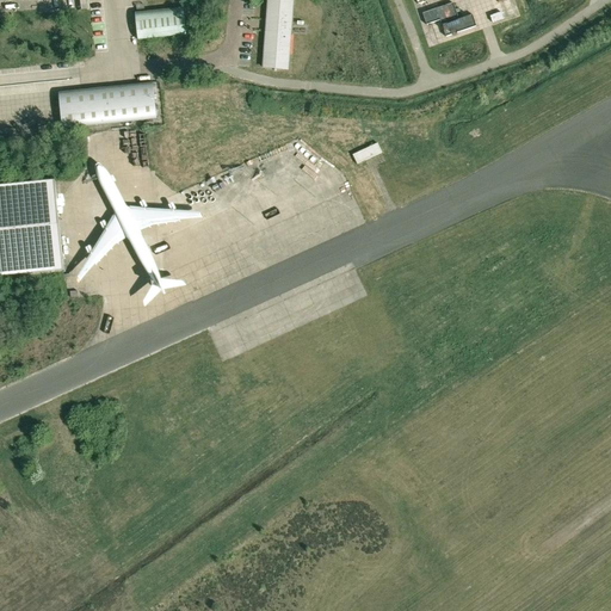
[(267,0),(266,22),(266,25),(263,68),(288,69),(292,0),(267,0)]
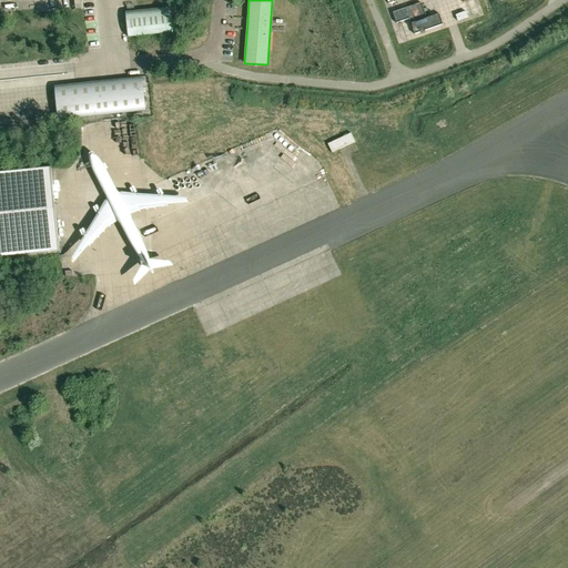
[(393,0),(384,0),(388,11),(396,9),(393,0)]
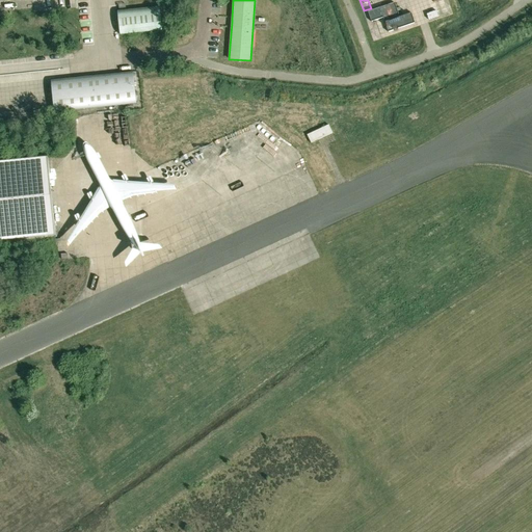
[(433,0),(424,0),(430,16),(439,14),(433,0)]
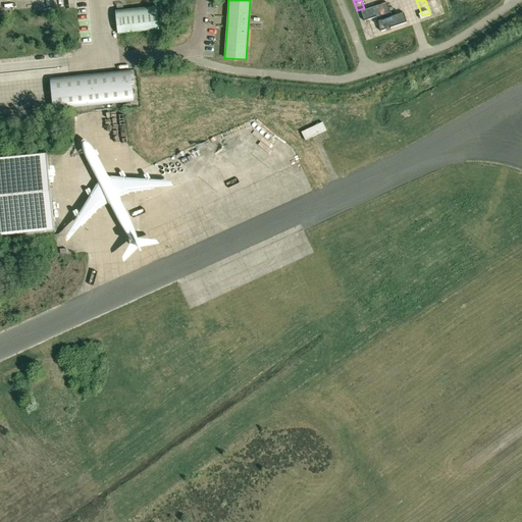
[(436,0),(428,0),(433,11),(440,8),(436,0)]
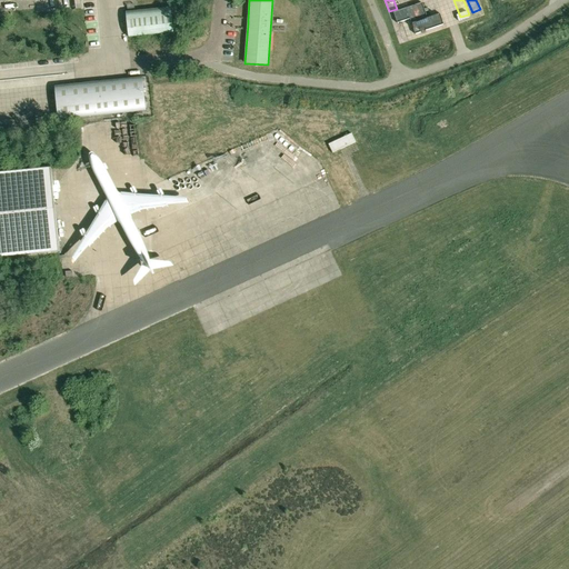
[(421,5),(393,13),(398,23),(411,20),(416,33),(446,23),(440,9),(425,15),(421,5)]
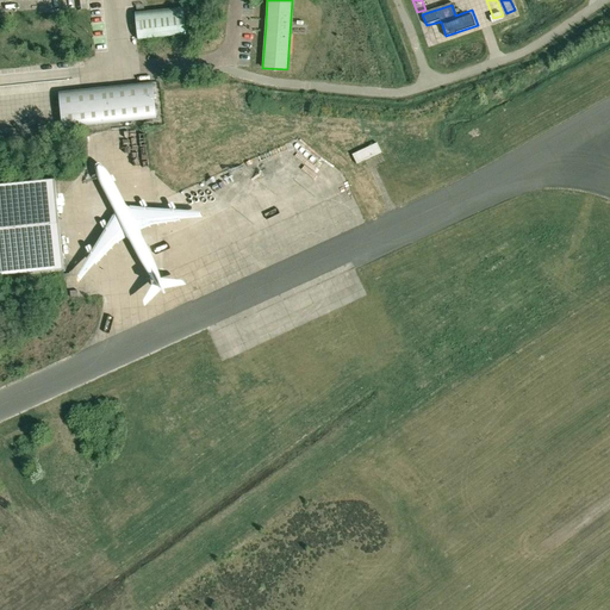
[(137,39),(186,35),(184,8),(135,14),(136,29),(137,39)]
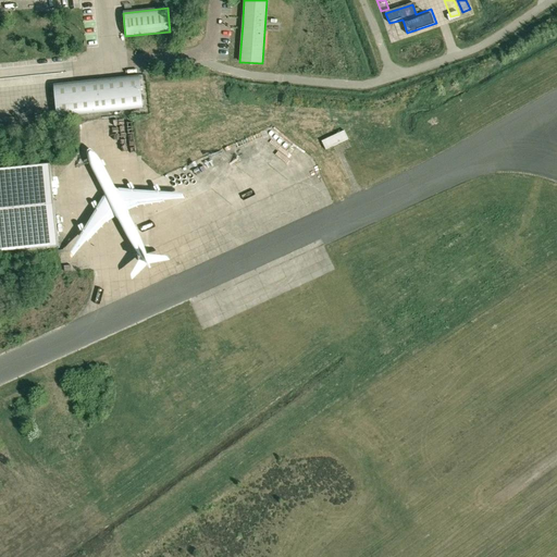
[(57,118),(144,109),(140,76),(53,85),(56,104),(57,118)]
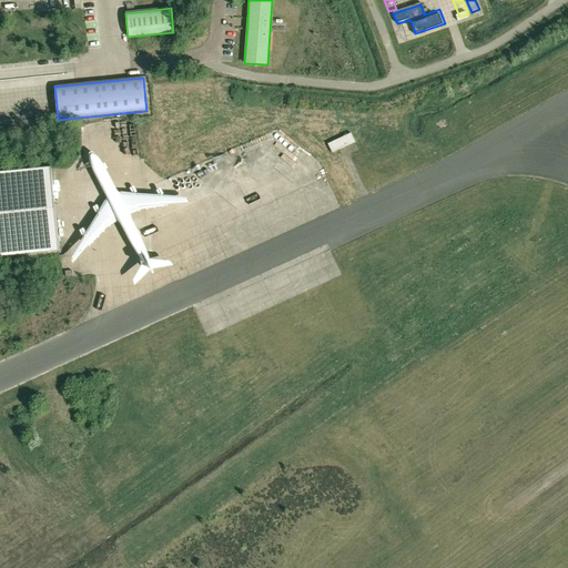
[(328,143),(332,152),(355,141),(352,132),(328,143)]
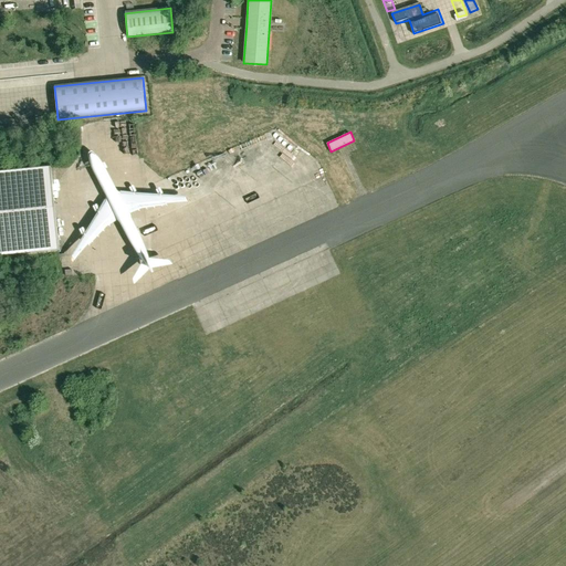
[(0,257),(59,251),(50,168),(0,173),(0,257)]
